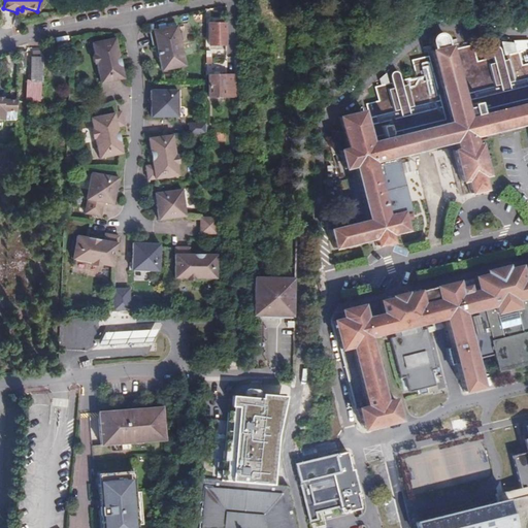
[(224,43),(225,22),(208,22),(209,43),(224,43)]
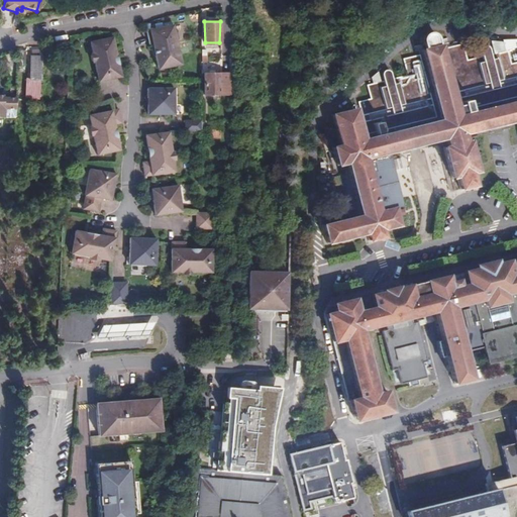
[(173,24),(145,29),(148,45),(152,44),(158,69),(181,64),(176,39),(178,37),(176,32),(174,30),(173,24)]
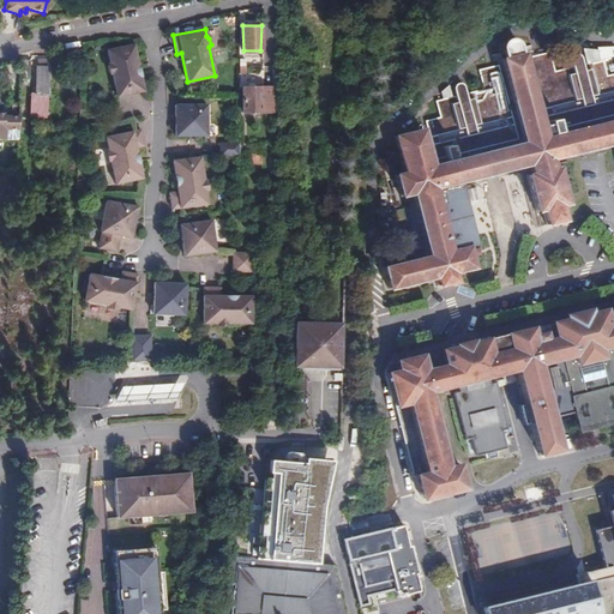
[(468,268),(462,245),(446,248),(431,187),(455,181),(489,173),(523,164),(525,174),(523,175),(531,215),(536,214),(539,223),(551,221),(564,218),(560,206),(565,205),(553,156),(596,145),(613,140),(613,72),(605,76),(600,60),(581,65),(578,56),(578,55),(577,54),(576,54),(576,53),(575,53),(573,53),(572,53),(571,53),(571,54),(570,54),(569,55),(569,56),(569,58),(567,59),(569,59),(570,67),(552,72),(546,52),(523,58),(522,54),(518,55),(516,47),(513,38),(513,37),(511,36),(510,35),(509,35),(507,35),(505,35),(504,35),(503,36),(500,36),(499,37),(499,38),(498,41),(497,42),(497,43),(497,44),(499,52),(500,59),(498,60),(498,64),(475,70),(480,90),(462,95),(459,86),(459,85),(458,85),(458,84),(457,84),(456,83),(455,83),(453,83),(452,84),(451,84),(451,85),(450,86),(450,88),(450,89),(451,97),(431,102),(434,118),(421,121),(423,128),(391,137),(399,170),(391,173),(396,196),(407,194),(423,256),(379,265),(385,288),(431,277),(433,286),(443,283),(455,281),(452,271),(468,268)]
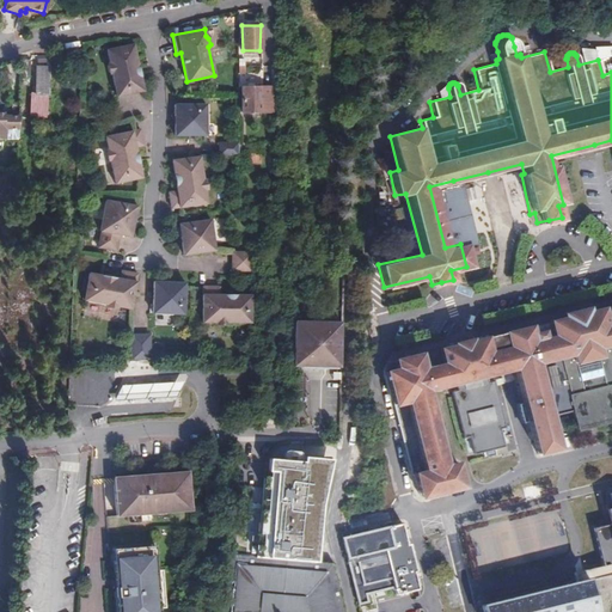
[(142,91),(133,44),(105,50),(109,63),(106,66),(108,72),(111,75),(115,97),(142,91)]
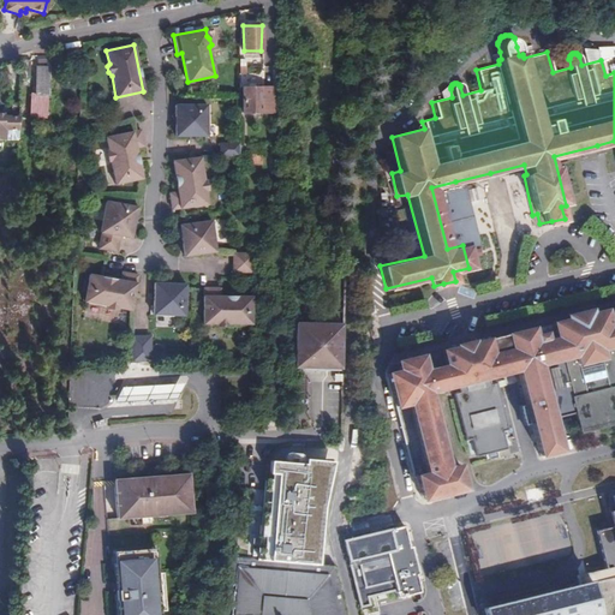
[(31,58),(21,58),(21,65),(19,75),(30,75),(31,58)]
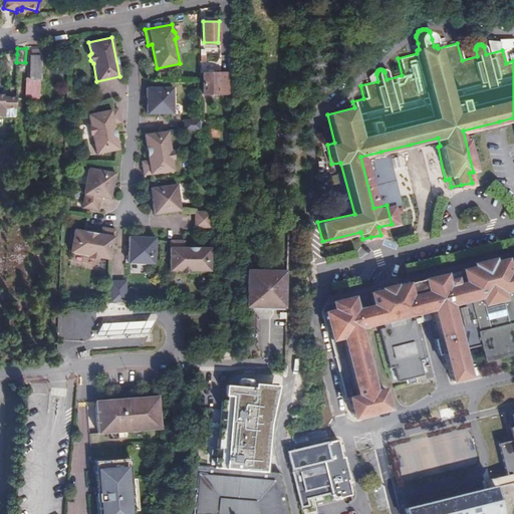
[(40,56),(31,56),(30,56),(30,66),(30,84),(27,84),(27,90),(27,97),(33,97),(36,97),(39,78),(39,76),(39,68),(39,67),(39,64),(40,56)]
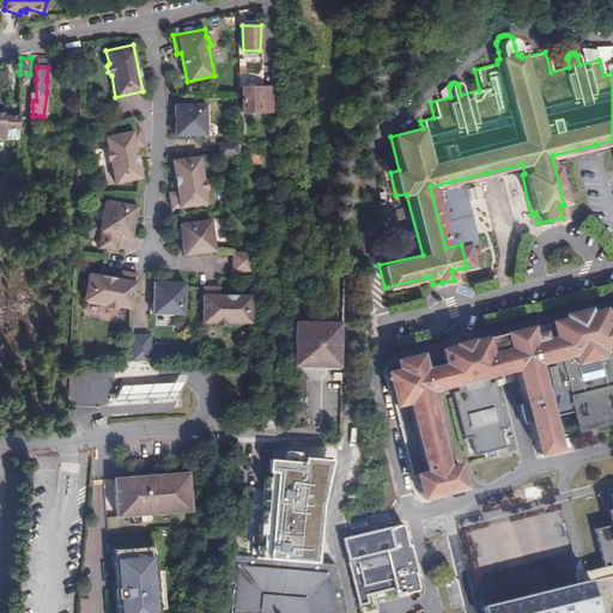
[(272,84),(242,84),(242,111),(272,111),(272,84)]
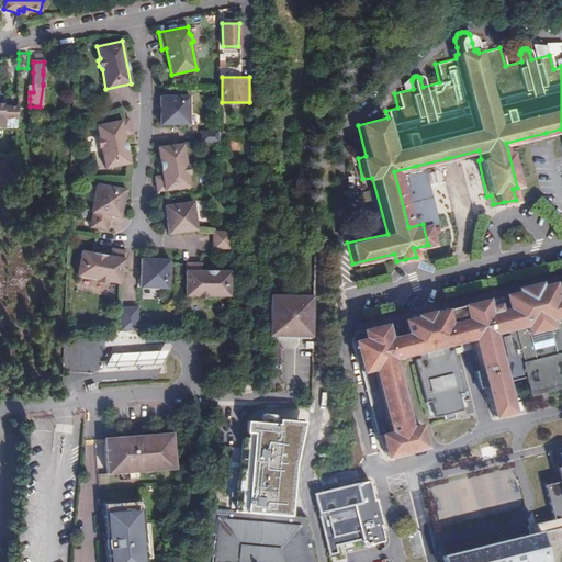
[(160,96),(160,124),(189,124),(189,96),(160,96)]
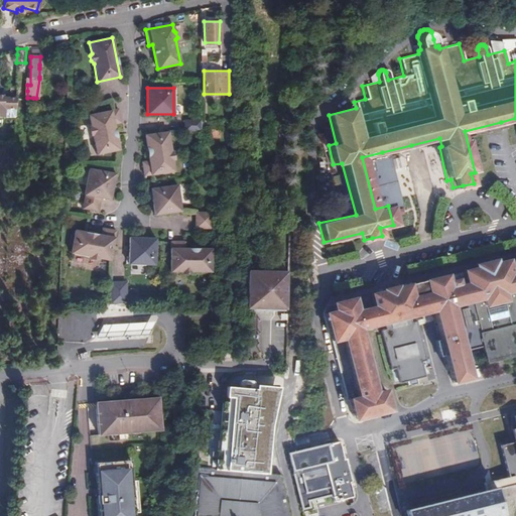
[(0,118),(14,119),(15,100),(6,99),(3,99),(3,96),(0,95),(0,118)]
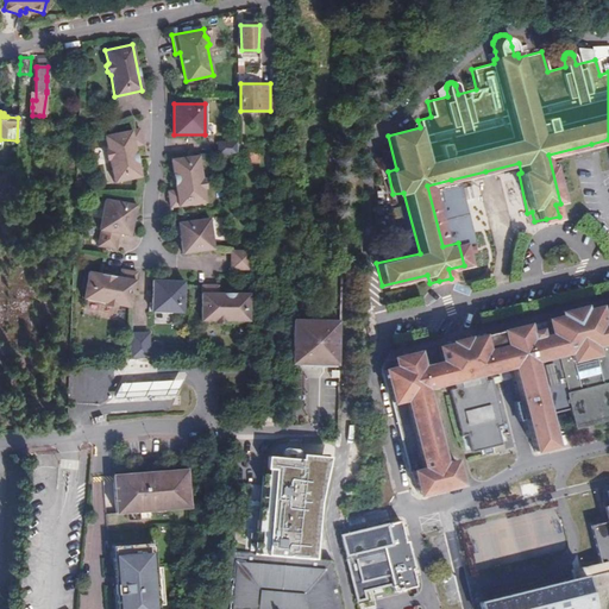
[(143,145),(139,129),(105,137),(107,150),(105,152),(107,162),(110,164),(114,183),(140,177),(135,146),(143,145)]
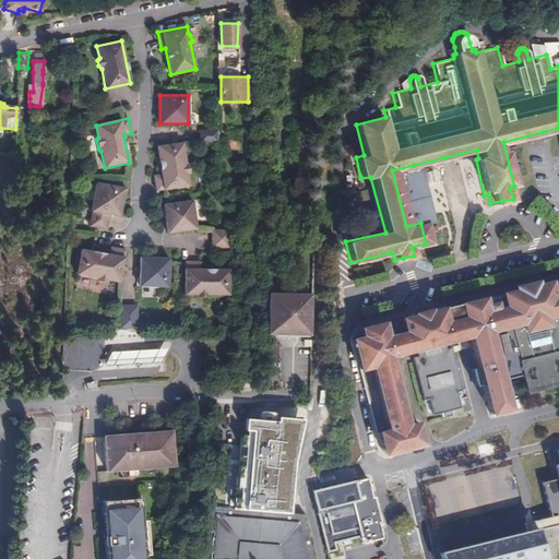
[(217,130),(200,130),(200,147),(217,147),(217,130)]
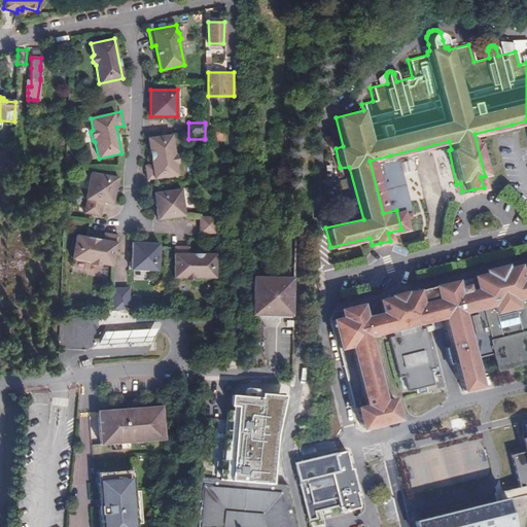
[(224,141),(225,133),(215,132),(214,140),(224,141)]
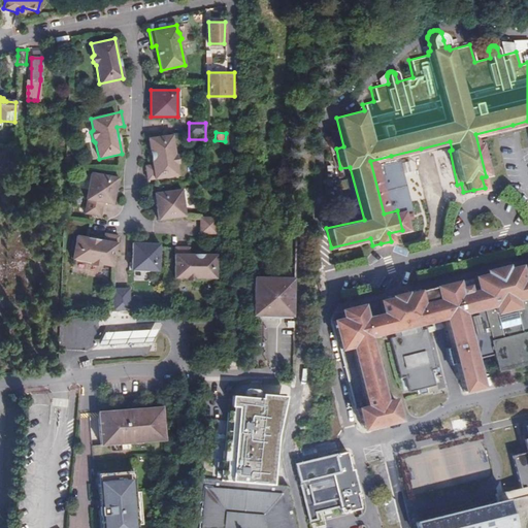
[(172,135),(149,138),(153,165),(145,166),(147,180),(178,176),(176,164),(178,162),(177,157),(175,155),(172,135)]
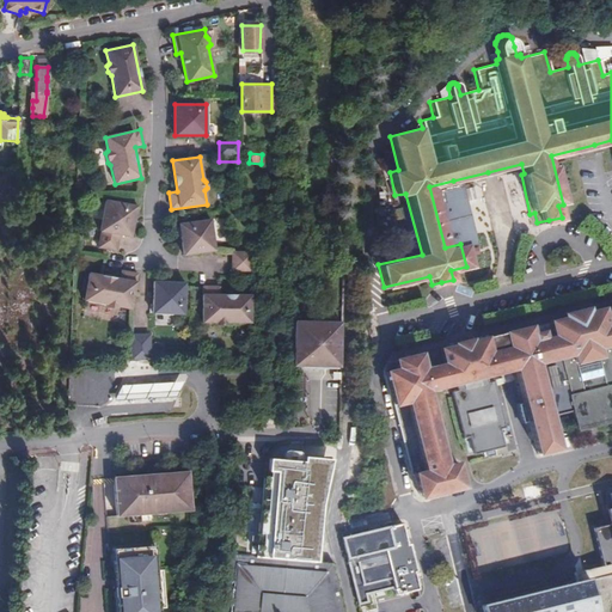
[(445,248),(460,244),(469,242),(453,181),(429,187),(445,248)]
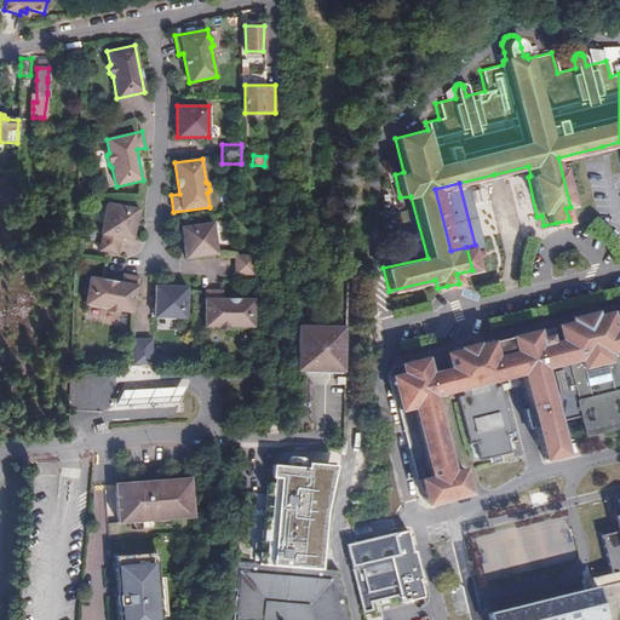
[(480,189),(470,191),(474,205),(483,202),(480,189)]
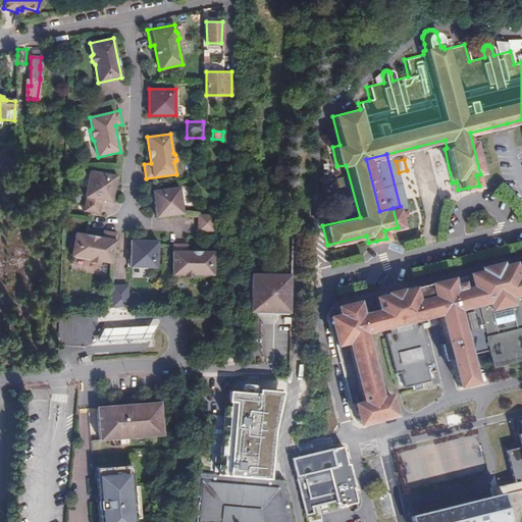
[(90,171),(84,212),(99,215),(102,201),(112,203),(114,188),(117,186),(118,180),(116,178),(116,176),(90,171)]
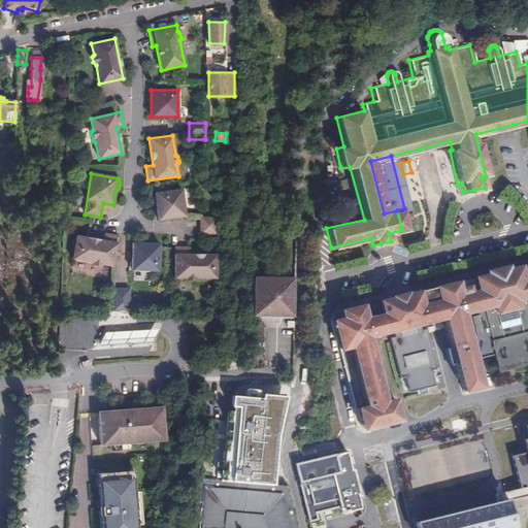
[(182,190),(155,194),(155,196),(153,198),(154,203),(156,205),(158,221),(185,217),(182,190)]
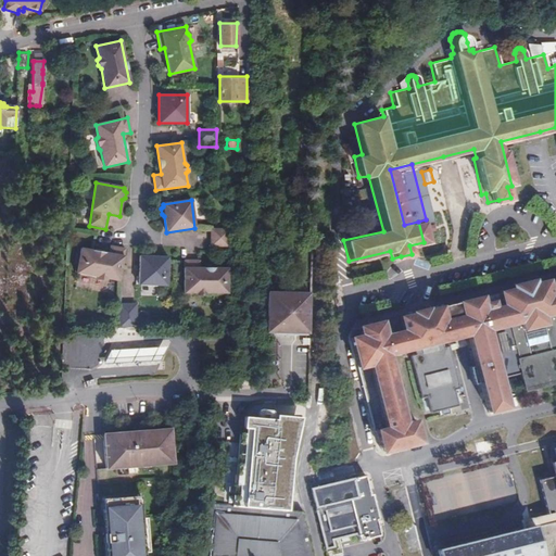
[(211,229),(211,247),(227,247),(227,229),(211,229)]
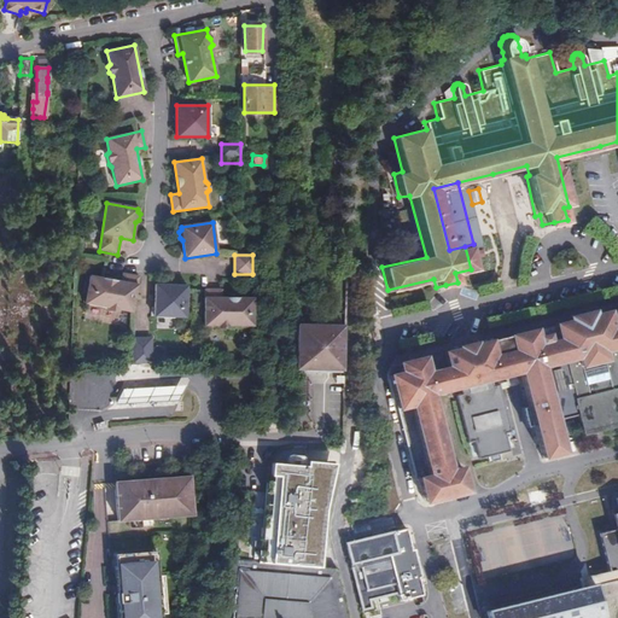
[(89,278),(85,305),(108,309),(110,312),(116,313),(118,312),(133,314),(139,278),(124,275),(123,284),(89,278)]
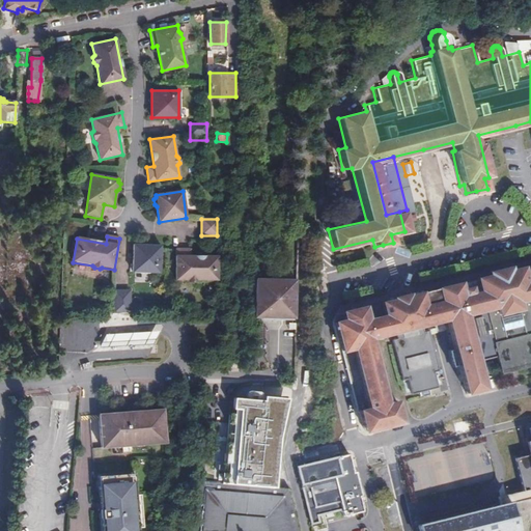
[(161,246),(134,246),(133,273),(160,274),(161,246)]
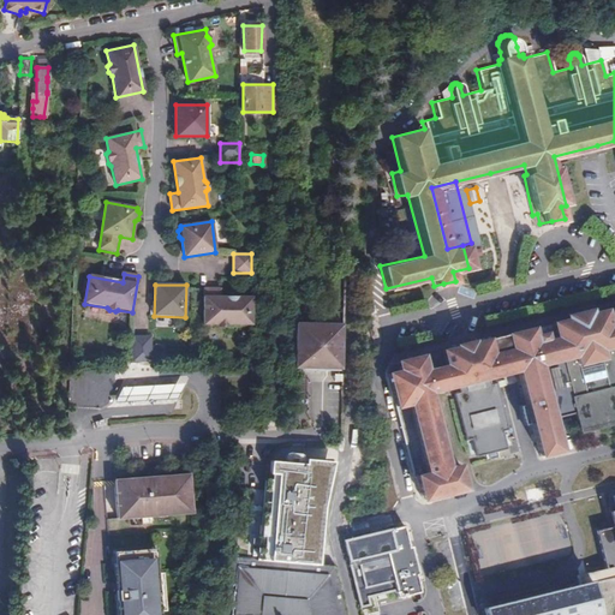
[(220,288),(204,288),(203,324),(224,324),(226,327),(232,327),(234,324),(250,324),(251,297),(220,297),(220,288)]
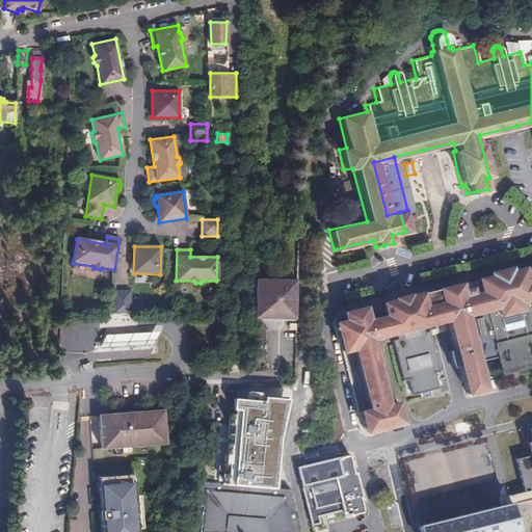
[(368,408),(361,411),(366,430),(399,422),(394,402),(387,404),(370,339),(395,333),(422,325),(446,320),(464,394),(482,390),(478,371),(476,364),(464,315),(489,309),(490,315),(500,313),(519,309),(525,307),(524,300),(531,297),(531,274),(524,277),(522,267),(509,270),(508,268),(486,272),(487,275),(476,278),(478,289),(458,294),(456,283),(411,294),(410,293),(402,295),(394,297),(394,299),(344,312),(345,318),(335,320),(343,351),(352,349),(368,408)]
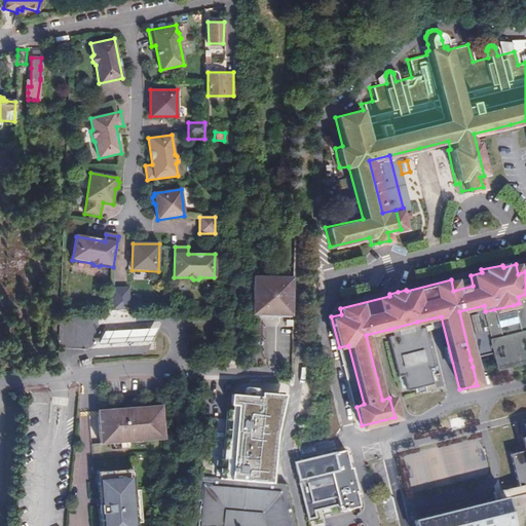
[(292,315),(293,276),(254,275),(253,314),(292,315)]
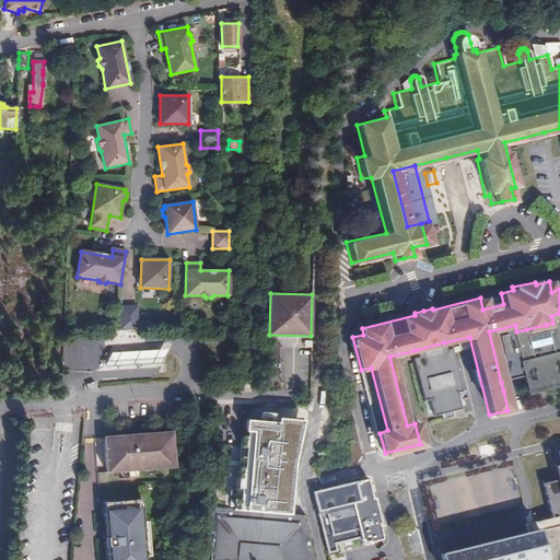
[(137,307),(119,308),(120,329),(138,328),(137,307)]
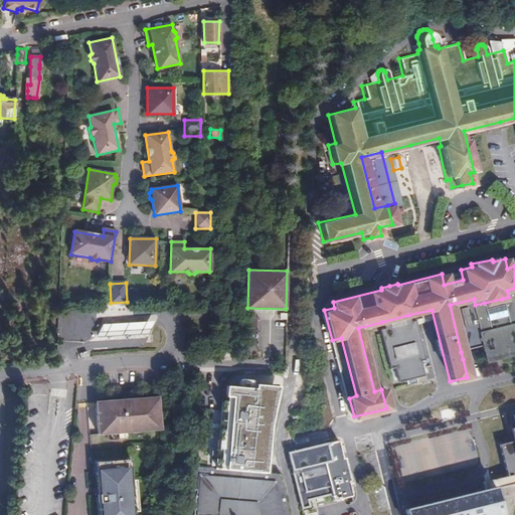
[(481,347),(484,361),(497,358),(514,353),(514,288),(507,291),(508,297),(502,299),(503,305),(485,310),(484,303),(475,305),(474,299),(450,305),(461,352),(481,347)]
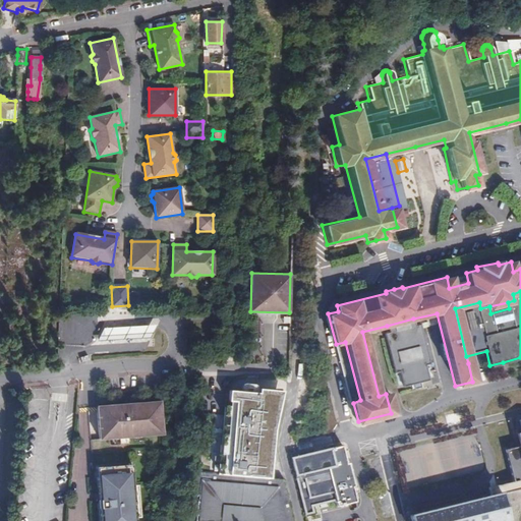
[(413,319),(387,326),(389,333),(384,334),(394,372),(399,371),(403,387),(426,381),(423,365),(427,363),(425,351),(418,325),(415,326),(413,319)]
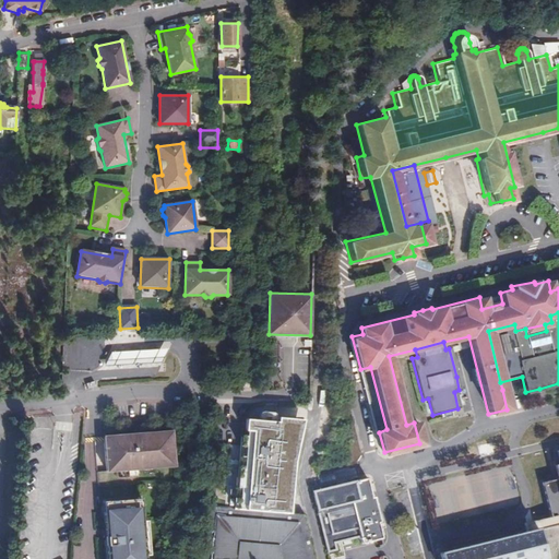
[(167,348),(111,353),(104,366),(141,364),(159,363),(167,348)]
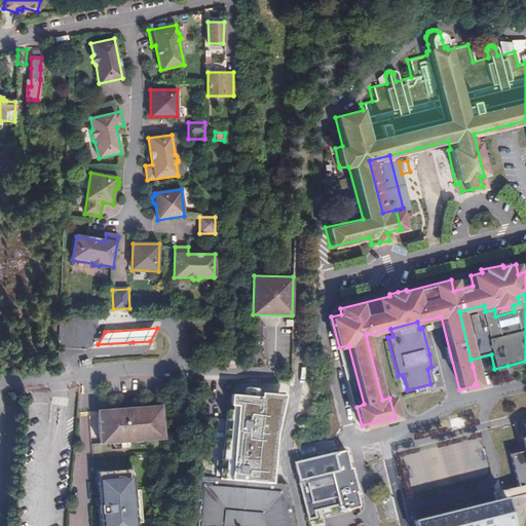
[(354,407),(357,407),(364,404),(348,345),(339,347),(354,407)]
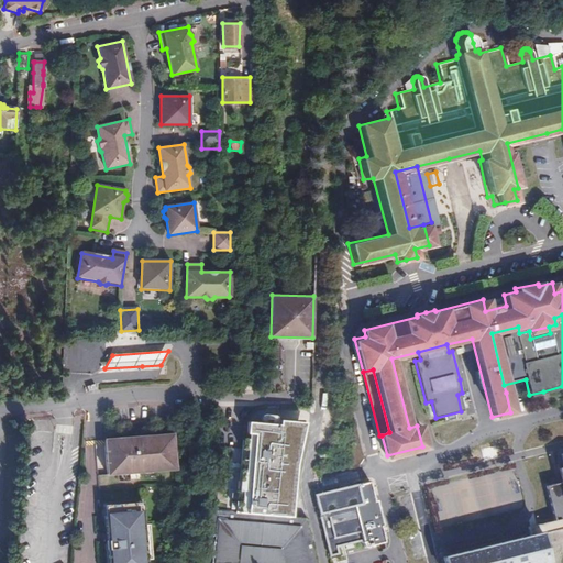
[(241,429),(233,507),(287,512),(296,424),(253,420),(252,430),(241,429)]
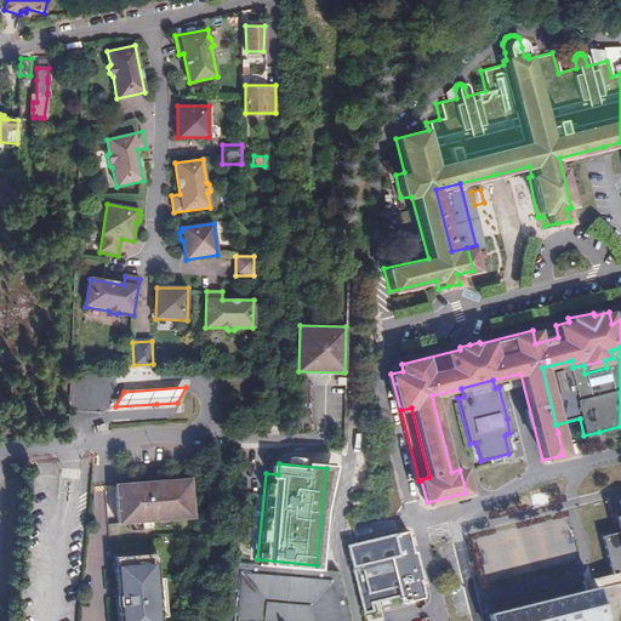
[(192,517),(189,478),(115,485),(118,523),(192,517)]
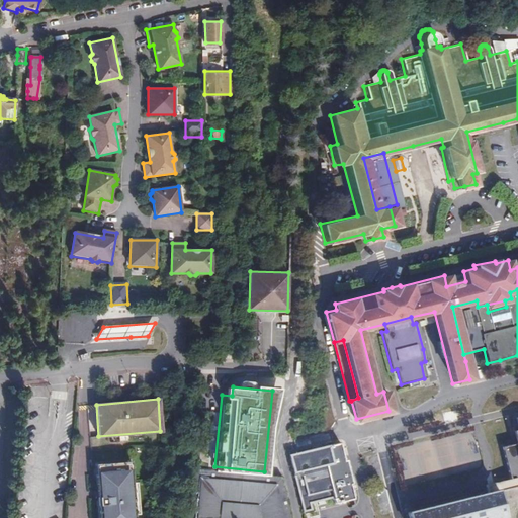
[(294,452),(331,443),(328,433),(291,440),(294,452)]
